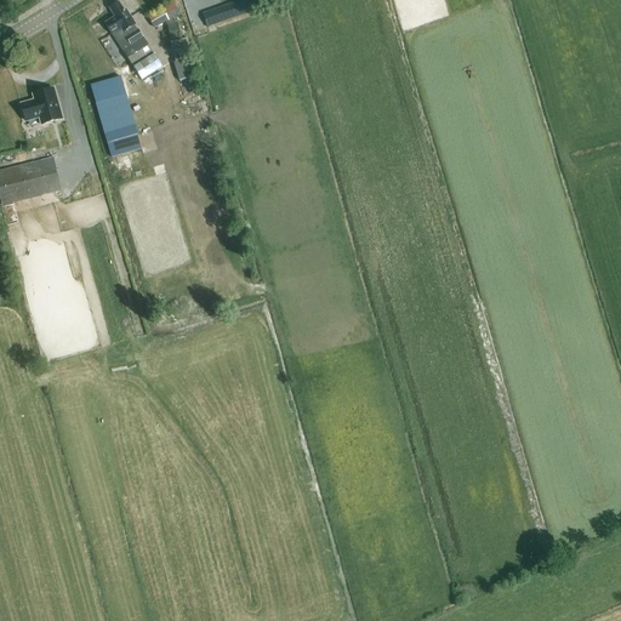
[(244,0),(239,0),(216,9),(221,22),(249,12),(244,0)]
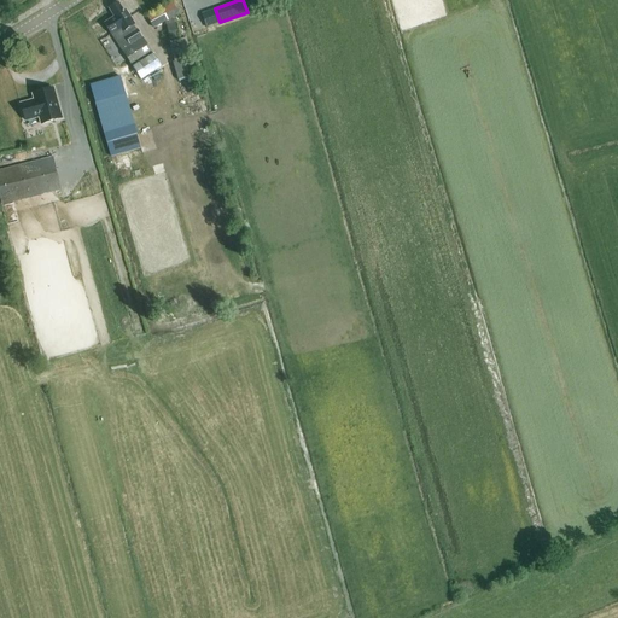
[(141,80),(161,68),(136,28),(135,29),(133,25),(135,24),(126,10),(123,11),(118,3),(109,9),(114,17),(104,23),(111,35),(121,51),(122,50),(141,80)]
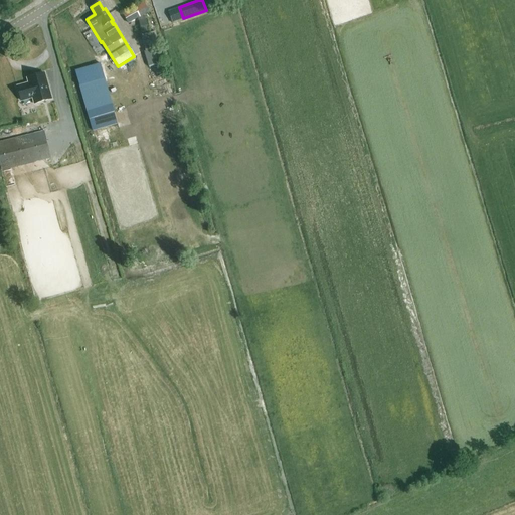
[(144,2),(141,4),(122,13),(128,24),(138,18),(141,33),(149,32),(145,14),(149,12),(144,2)]
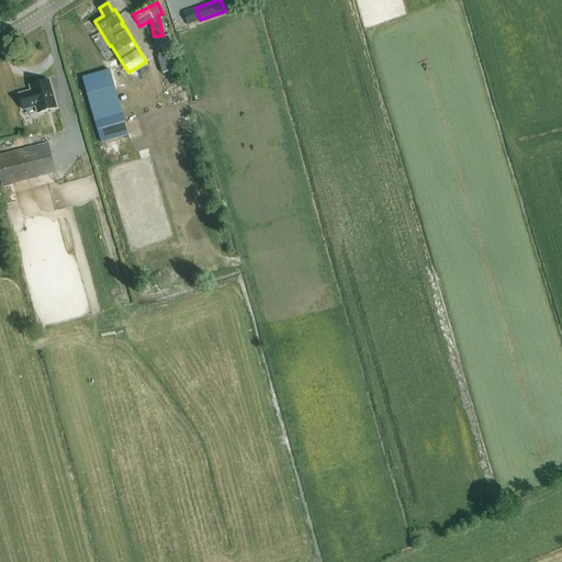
[(179,68),(169,35),(154,40),(159,56),(158,57),(163,74),(179,68)]
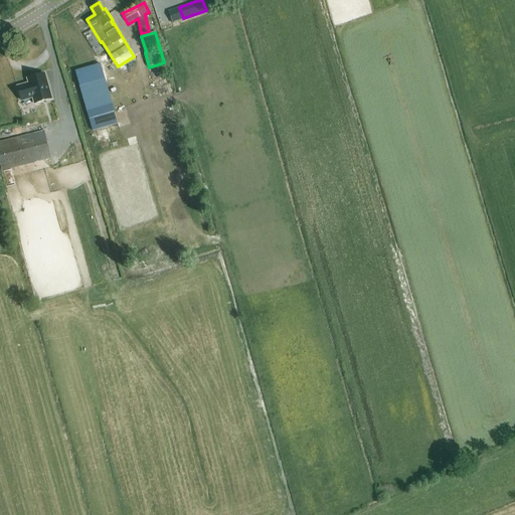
[(105,78),(100,63),(74,71),(79,87),(105,78)]
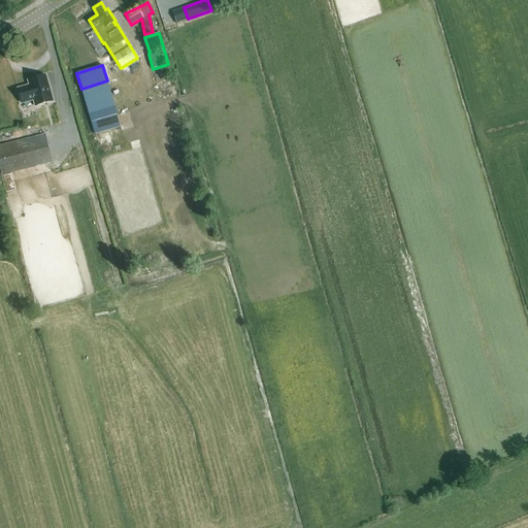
[(28,88),(17,92),(22,105),(33,101),(35,107),(53,101),(43,76),(26,83),(28,88)]
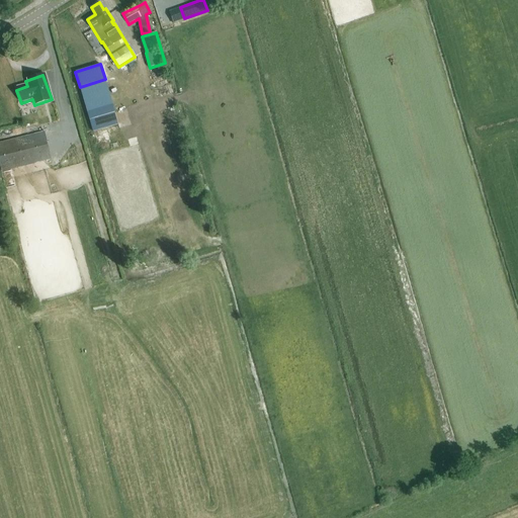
[(34,134),(0,142),(0,168),(1,172),(40,162),(34,134)]
